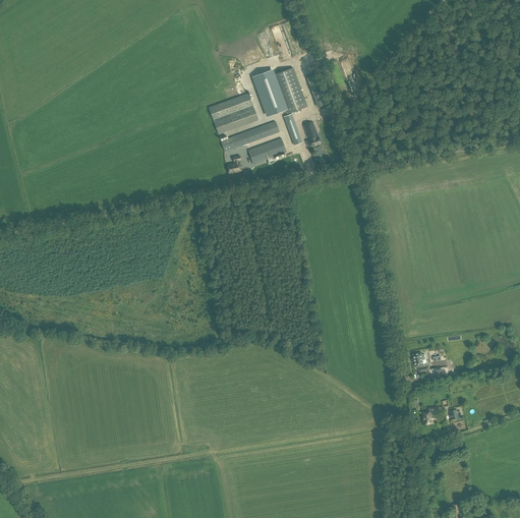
[(291,64),(276,70),(271,72),(279,93),(267,97),(272,110),(284,105),(286,110),(306,103),(291,64)]
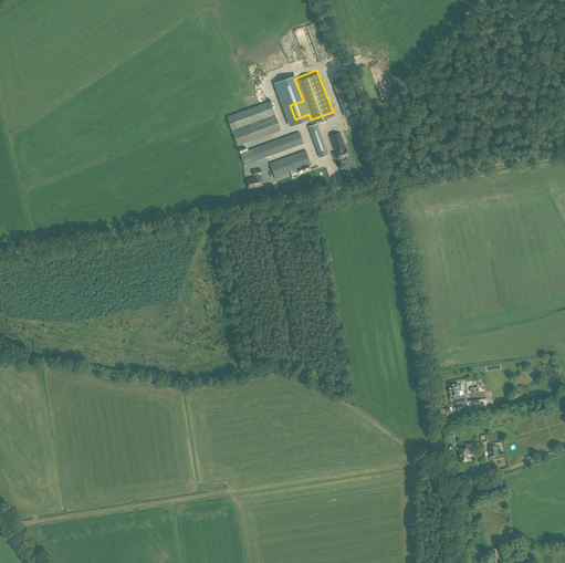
[(341,79),(334,81),(338,93),(344,92),(341,79)]
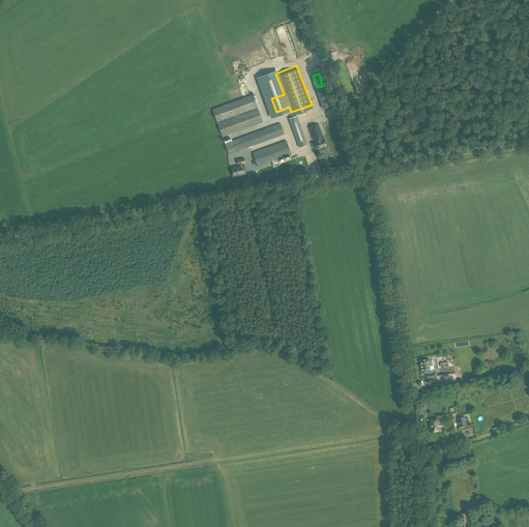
[(264,81),(266,90),(277,87),(275,79),(264,81)]
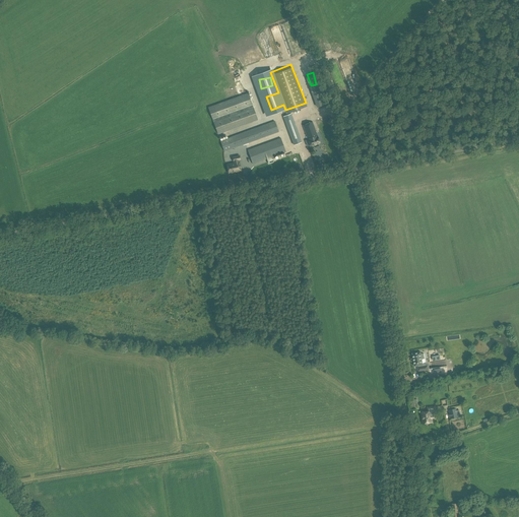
[(247,89),(242,91),(207,105),(212,117),(213,119),(212,119),(217,131),(256,117),(252,104),(251,105),(250,103),(251,103),(247,89)]
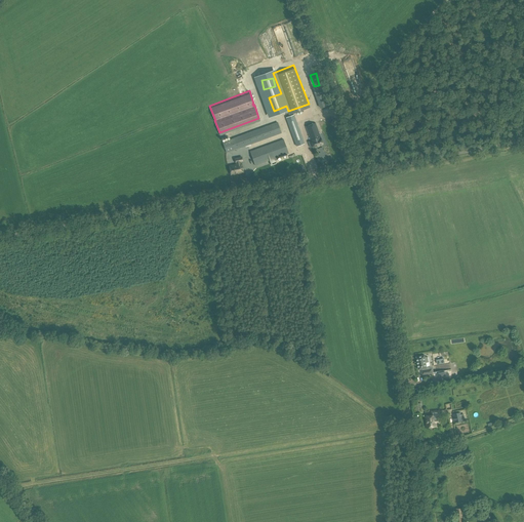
[(285,114),(295,144),(304,141),(293,112),(285,114)]
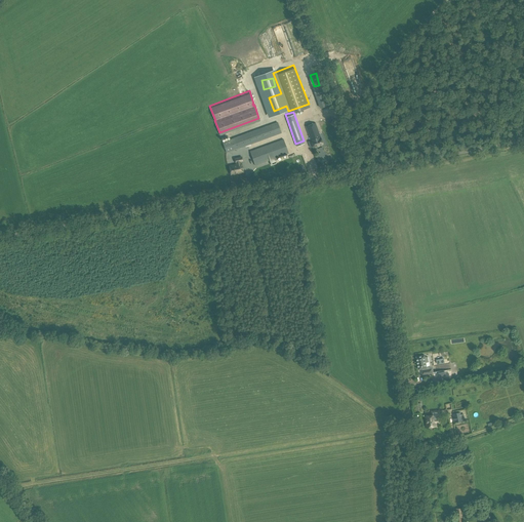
[(272,133),(281,130),(277,119),(264,123),(222,139),(227,151),(268,134),(272,133)]
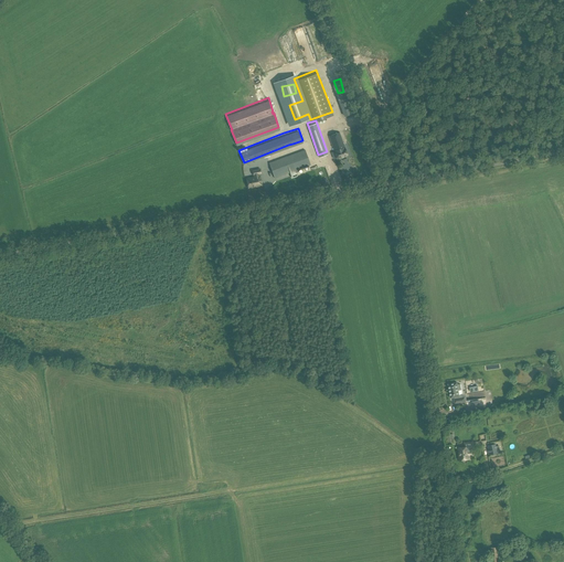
[(332,148),(337,156),(347,152),(343,144),(339,128),(328,133),(333,148),(332,148)]
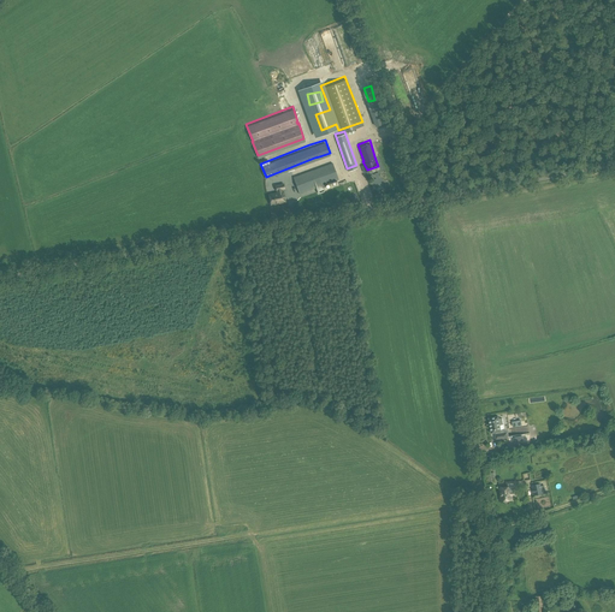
[(293,174),(299,191),(338,177),(331,160),(293,174)]
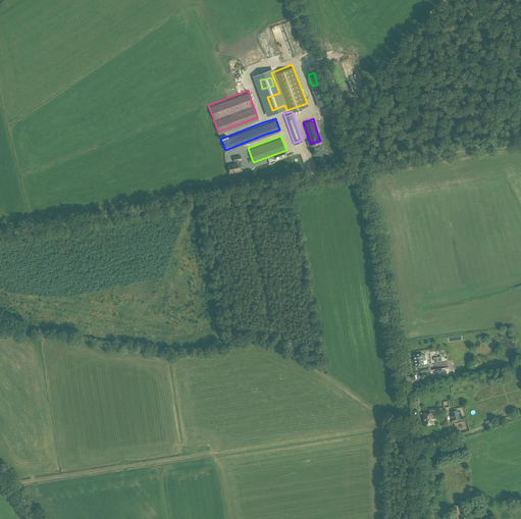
[(226,162),(228,171),(236,170),(242,169),(240,159),(239,159),(239,158),(241,158),(240,152),(231,154),(232,159),(233,159),(233,160),(226,162)]
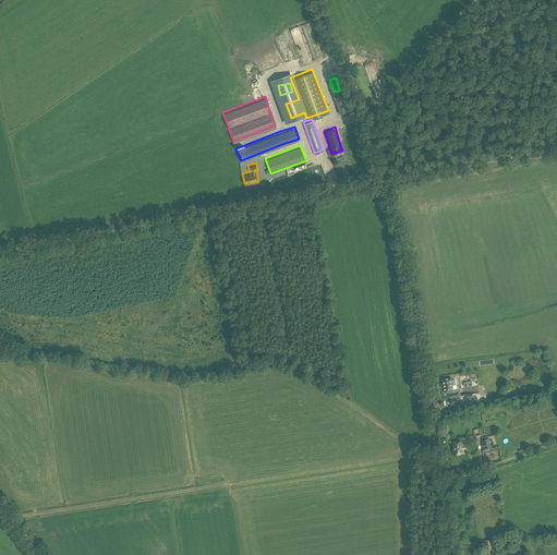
[(444,389),(448,389),(448,390),(447,390),(448,395),(458,394),(458,389),(456,389),(455,387),(452,387),(451,382),(453,382),(453,376),(450,377),(450,375),(442,376),(444,389)]
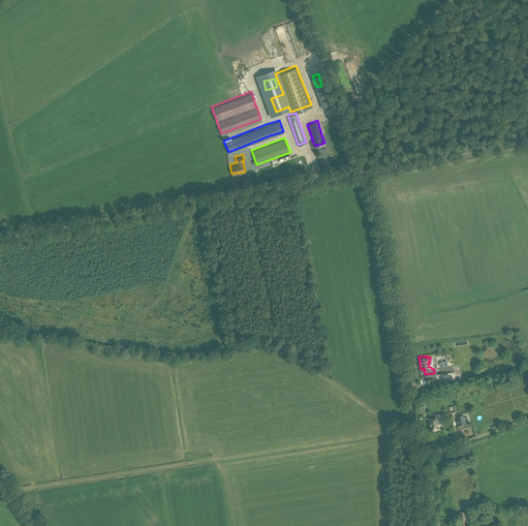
[(429,428),(438,427),(437,415),(428,416),(429,428)]
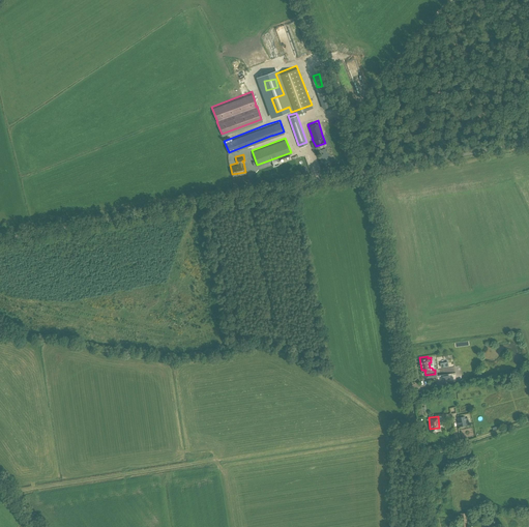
All buildings are outlined.
